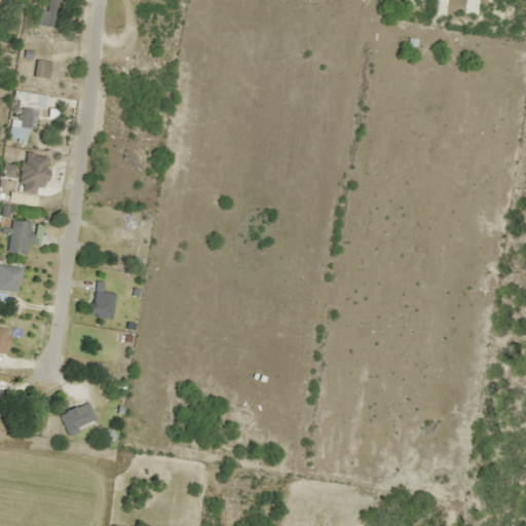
[(44,0),(37,24),(46,27),(55,0),(44,0)]
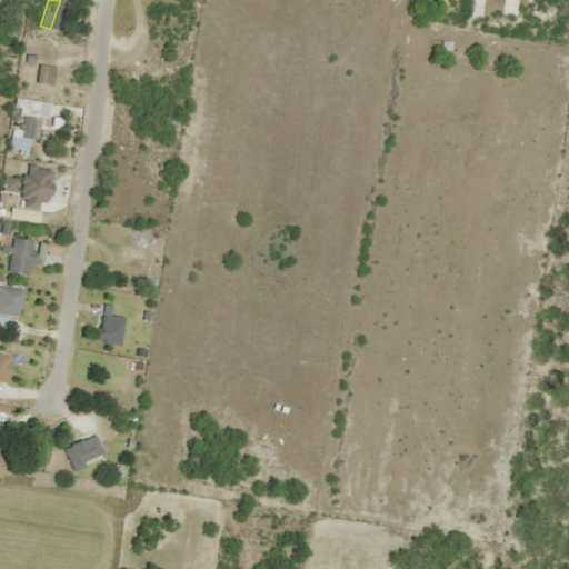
[(45,53),(36,53),(33,91),(42,92),(45,53)]
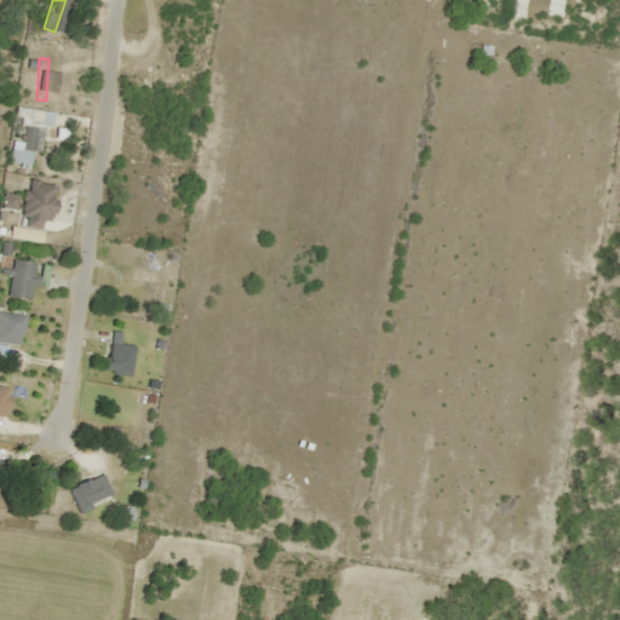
[(49,112),(15,108),(13,124),(22,125),(21,142),(10,141),(7,165),(29,167),(30,153),(39,153),(41,126),(47,127),(49,112)]
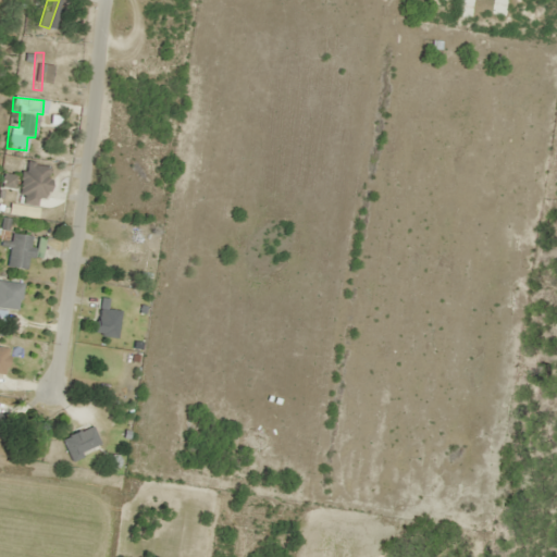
[(14,190),(37,202),(51,173),(28,161),(14,190)]
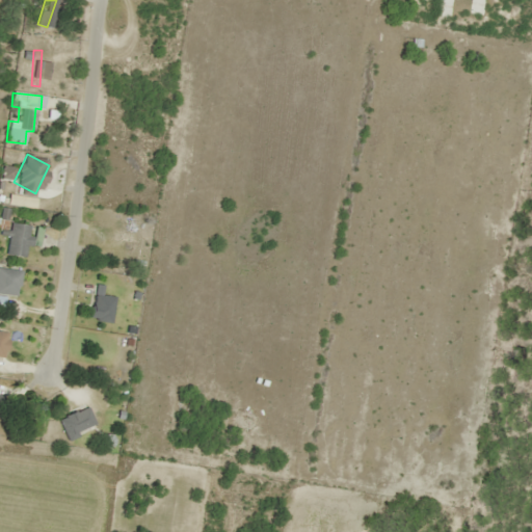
[(23,258),(25,244),(34,246),(36,227),(8,223),(4,256),(23,258)]
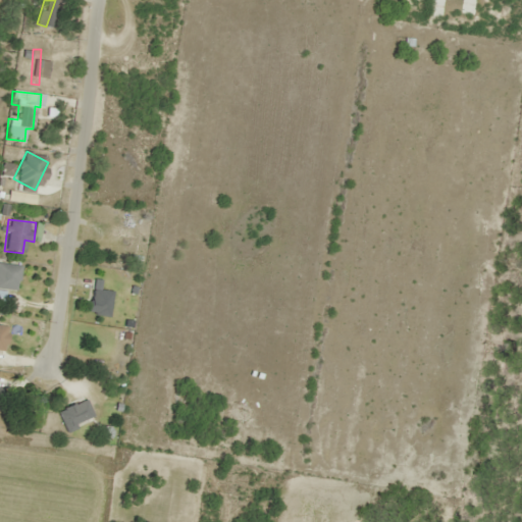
[(12,277),(11,272),(9,273),(6,264),(0,265),(0,284),(1,286),(3,285),(2,281),(12,277)]
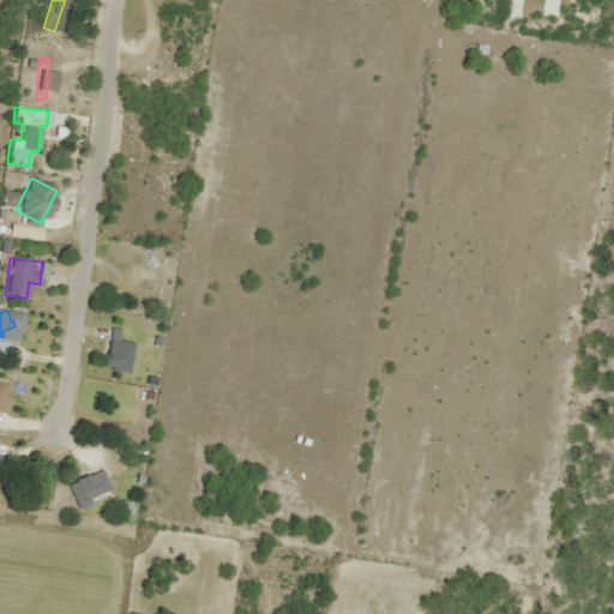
[(126,372),(132,343),(107,338),(102,367),(126,372)]
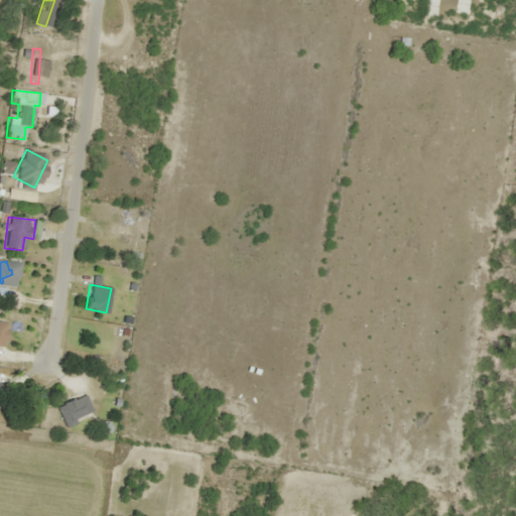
[(75,424),(74,419),(84,415),(77,397),(54,405),(63,428),(75,424)]
